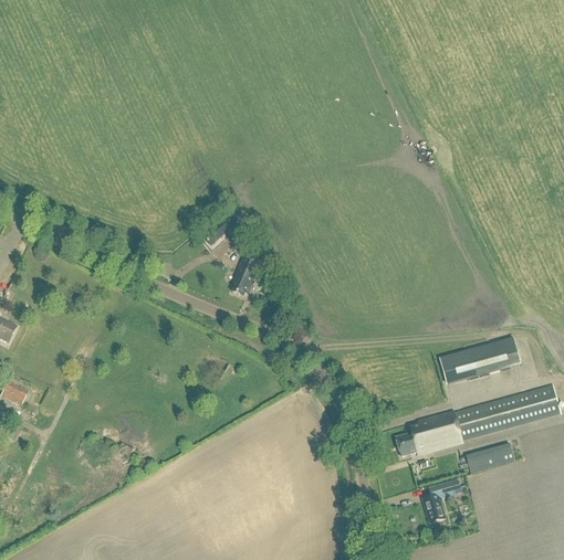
[(232,203),(199,232),(208,243),(225,230),(230,239),(241,233),(250,229),(242,215),(242,214),(236,207),(232,203)]
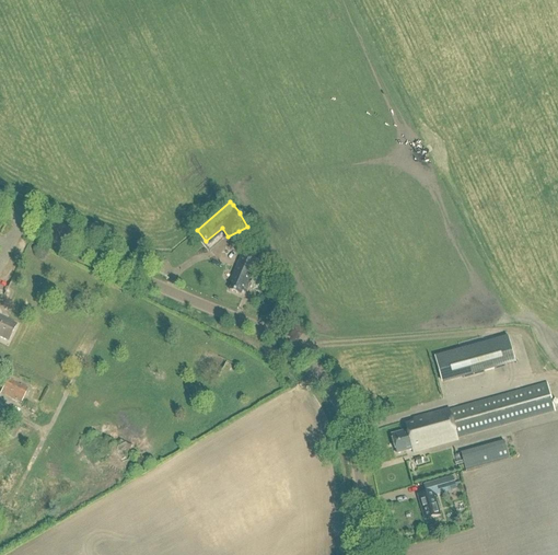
[(243,288),(256,259),(240,253),(232,272),(234,273),(229,286),(239,291),(241,287),(243,288)]
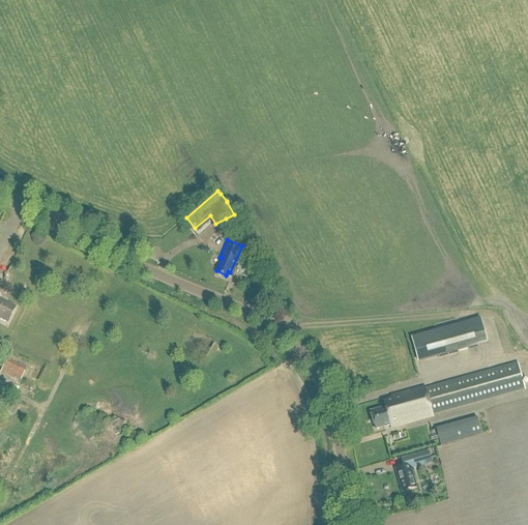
[(61,258),(67,262),(70,255),(65,252),(61,258)]
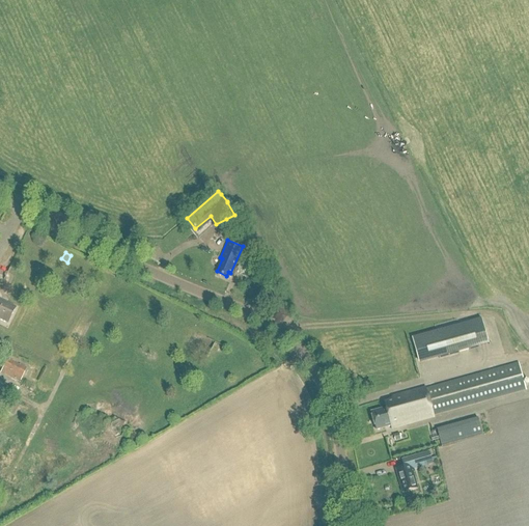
[(0,316),(5,319),(12,304),(0,298),(0,316)]
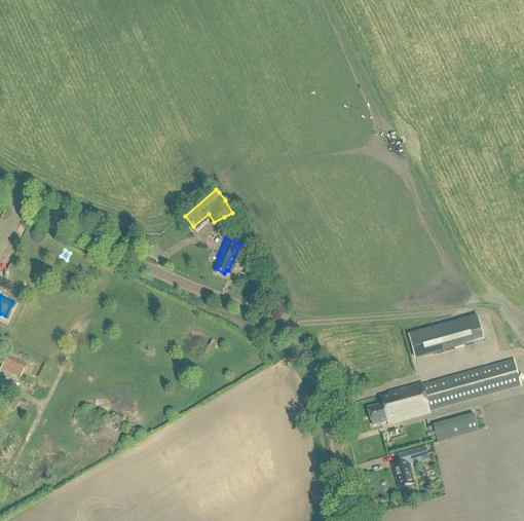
[(434,351),(483,337),(476,312),(407,333),(412,352),(432,347),(434,351)]
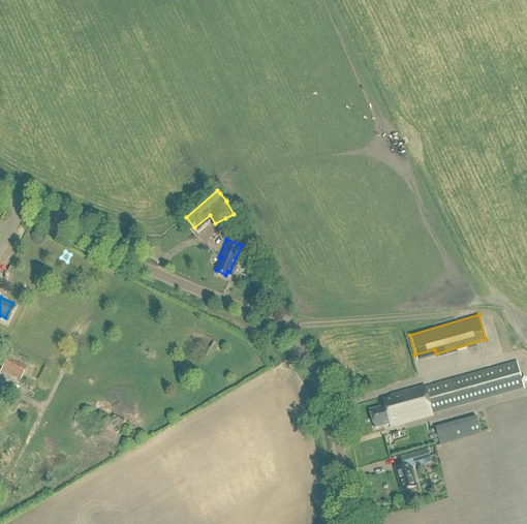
[(1,362),(20,371),(24,363),(18,360),(17,361),(11,358),(11,357),(5,353),(1,362)]
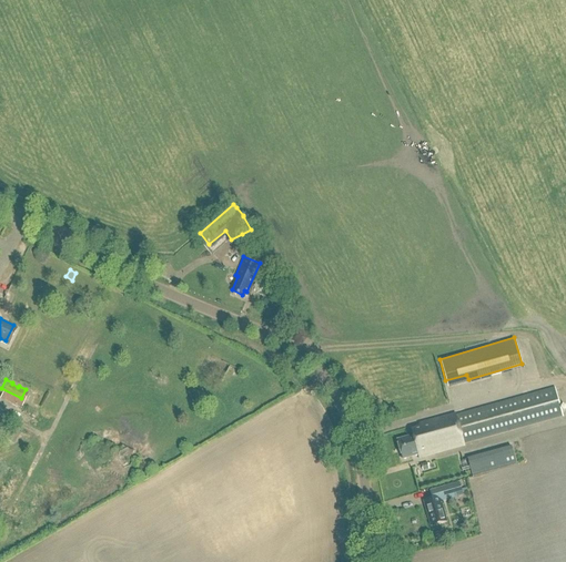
[(462,440),(561,412),(553,384),(454,411),(453,410),(416,420),(417,422),(410,425),(412,432),(395,437),(401,455),(416,450),(417,455),(462,441),(462,440)]
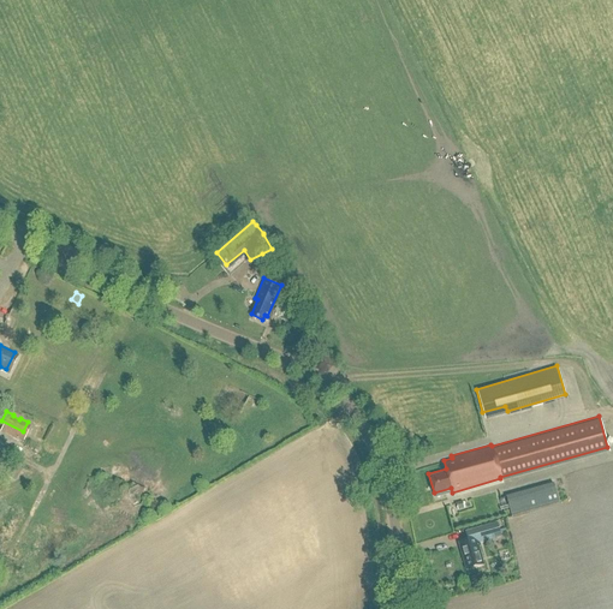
[(161,430),(152,442),(159,449),(170,437),(161,430)]
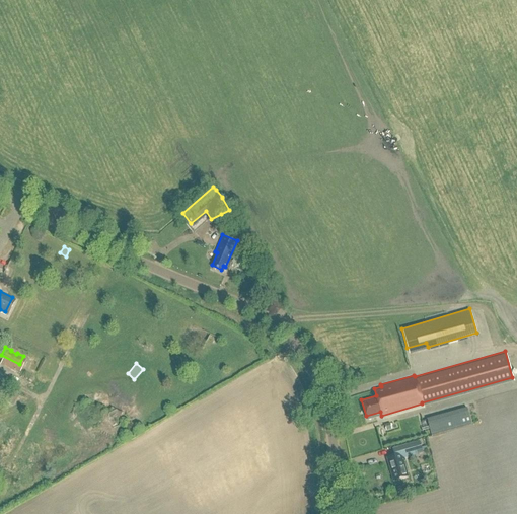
[(149,383),(146,388),(151,392),(155,387),(149,383)]
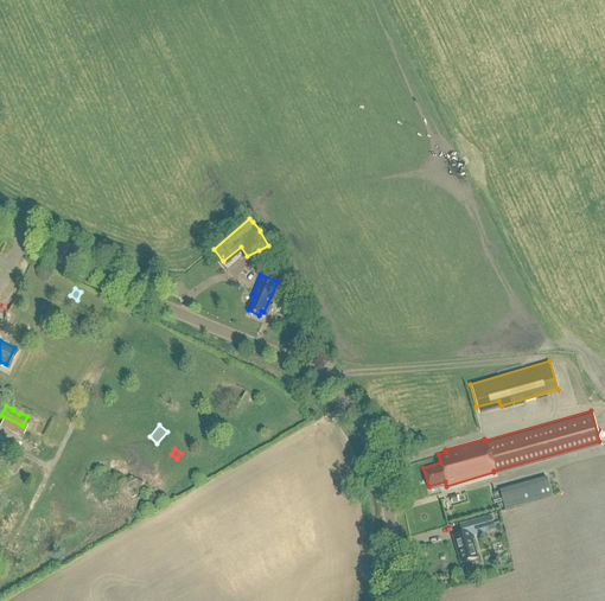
[(498,486),(504,504),(549,491),(543,473),(498,486)]
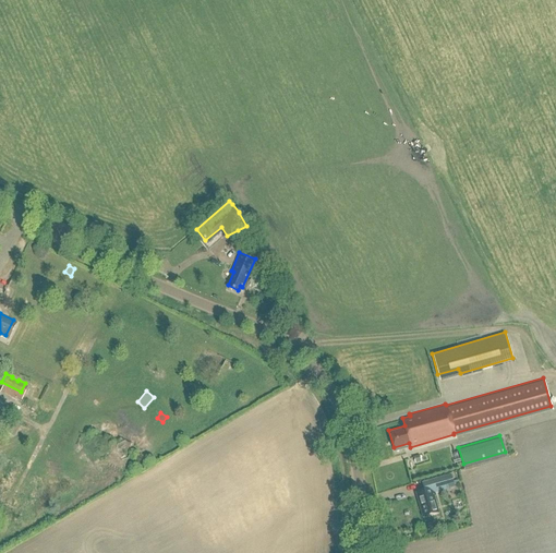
[(423,488),(415,490),(422,515),(437,511),(432,493),(434,492),(433,490),(454,484),(449,470),(420,479),(423,488)]
